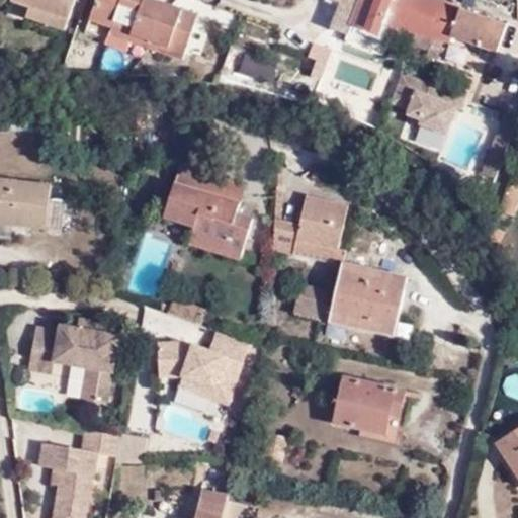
[(22,0),(34,4),(72,18),(78,0),(22,0)]
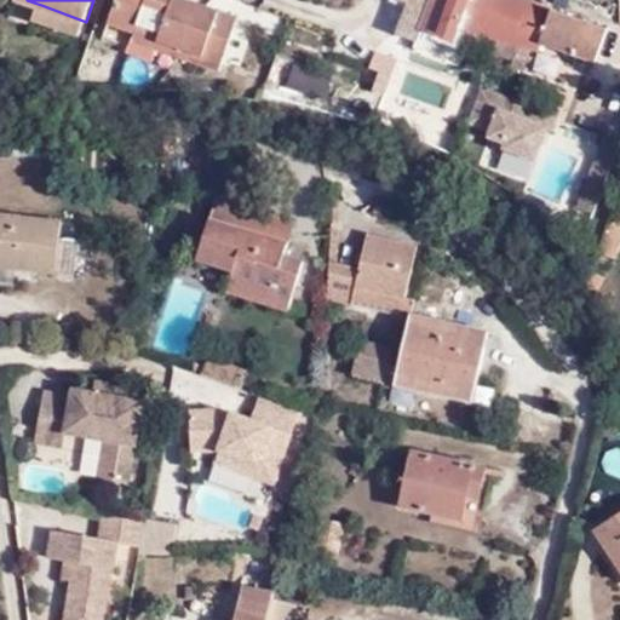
[(241,12),(204,0),(118,0),(112,18),(141,28),(143,21),(165,28),(162,38),(184,44),(182,51),(224,65),(241,12)]
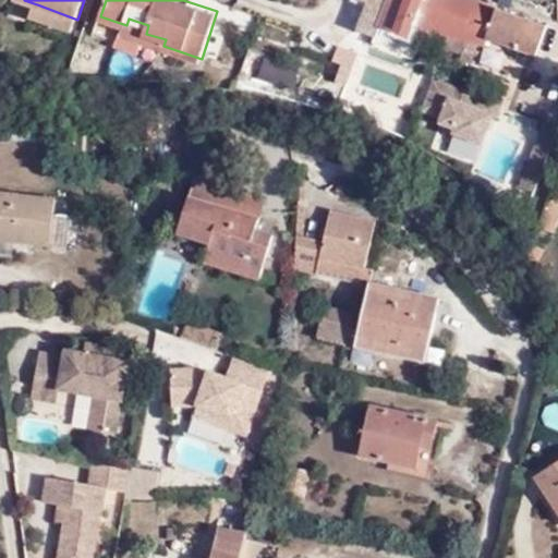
[(419,15),(449,27),(458,0),(371,0),(362,26),(383,34),(386,23),(412,33),(419,15)]
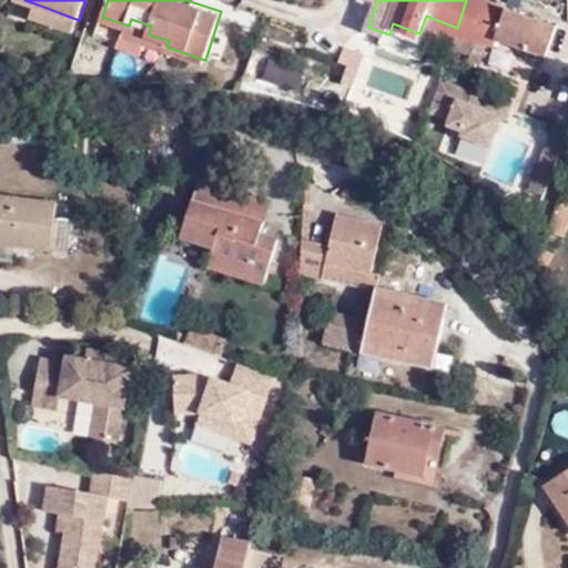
[(497,0),(466,0),(457,28),(496,42),(499,33),(551,52),(560,23),(497,0)]
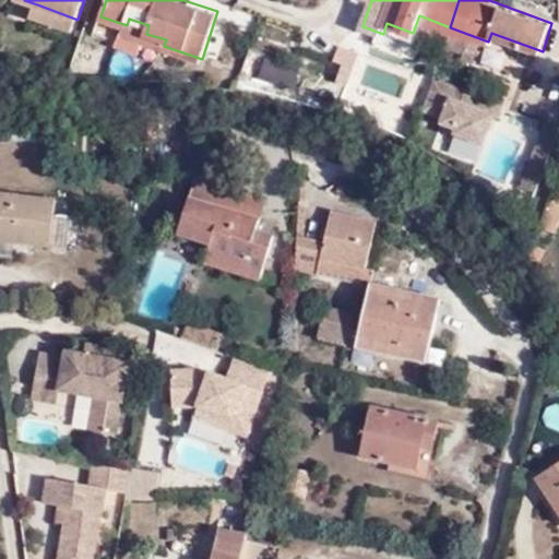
[(78,20),(37,4),(33,14),(74,31),(78,20)]
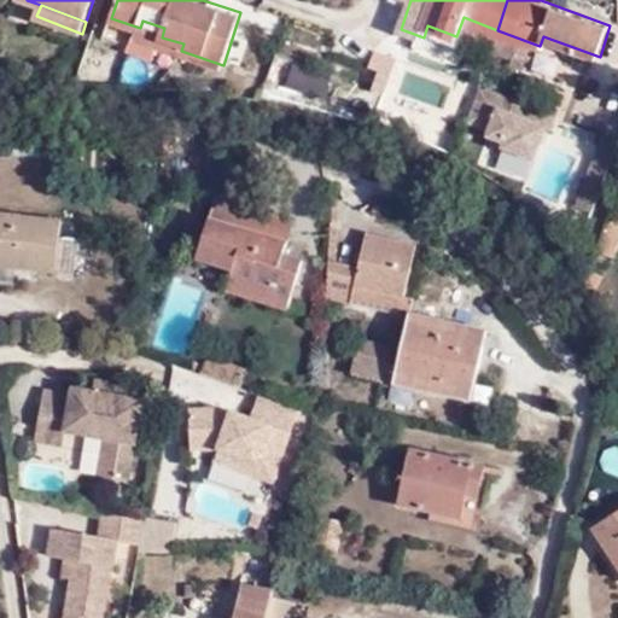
[(138,36),(181,51),(184,44),(162,38),(164,28),(143,21),(140,28),(138,36)]
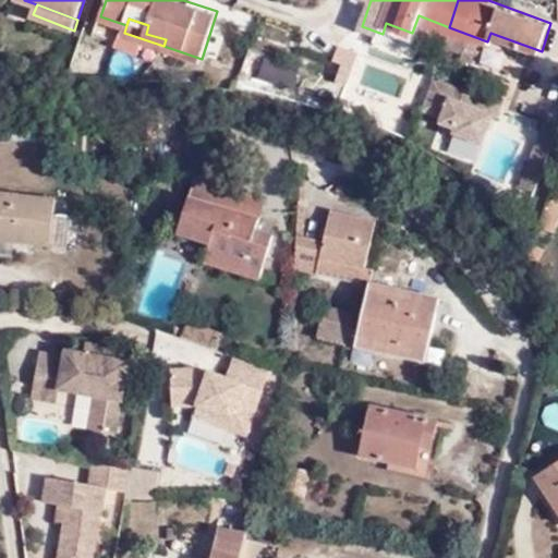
[(292,91),(298,65),(263,57),(256,82),(292,91)]
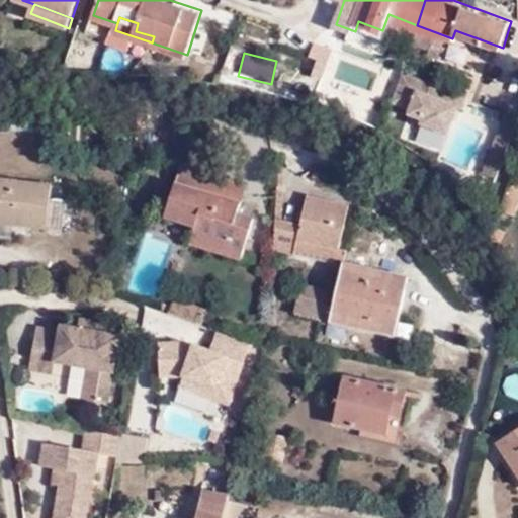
[(410,106),(394,101),(386,120),(403,126),(410,106)]
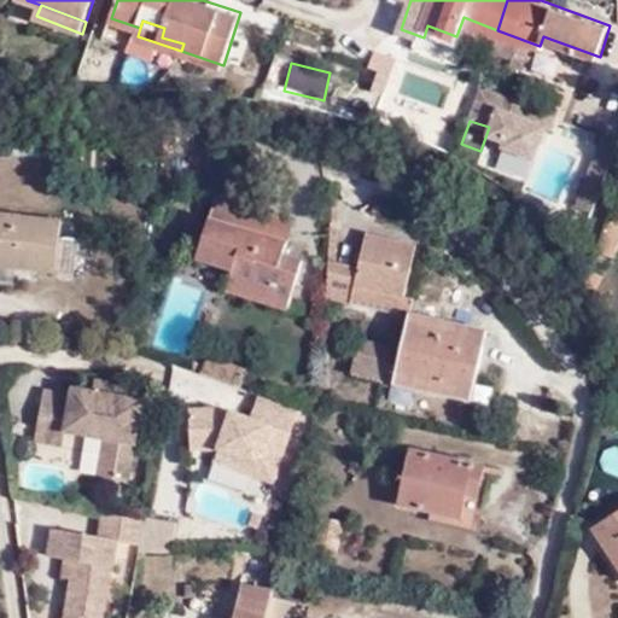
[(551,121),(531,186),(579,200),(599,135),(551,121)]
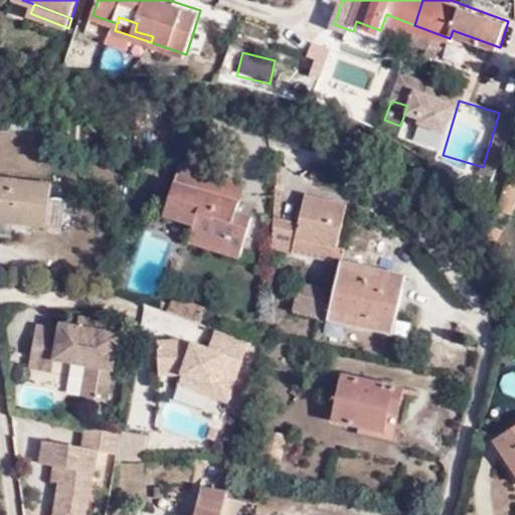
[(481,174),(494,178),(514,120),(501,115),(481,174)]
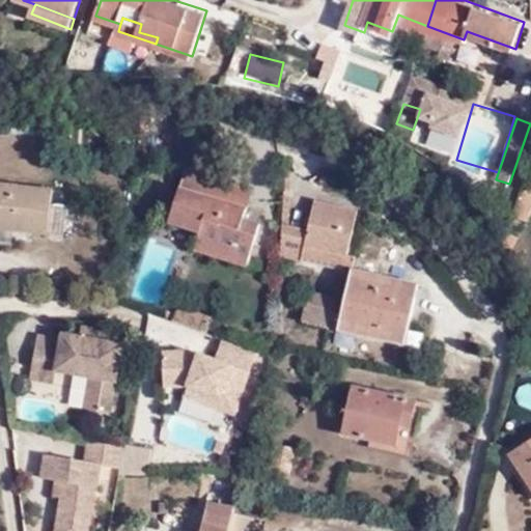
[(248,213),(249,203),(230,197),(235,177),(187,163),(173,204),(204,214),(200,226),(196,244),(251,260),(262,217),(248,213)]
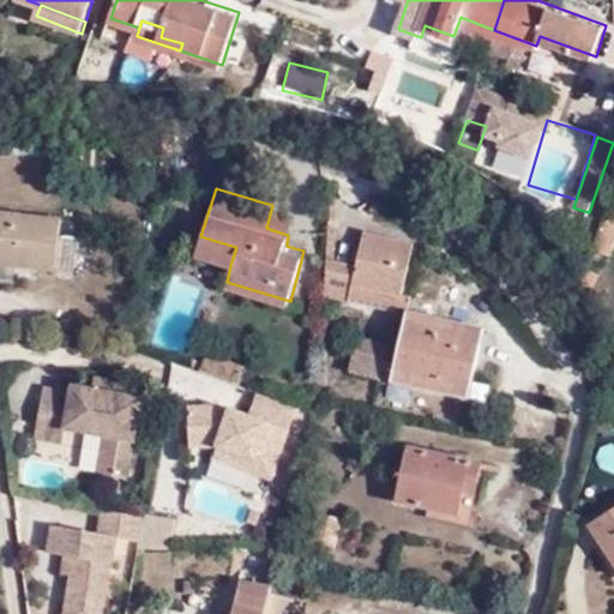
[(266,228),(288,235),(295,210),(272,205),(266,228)]
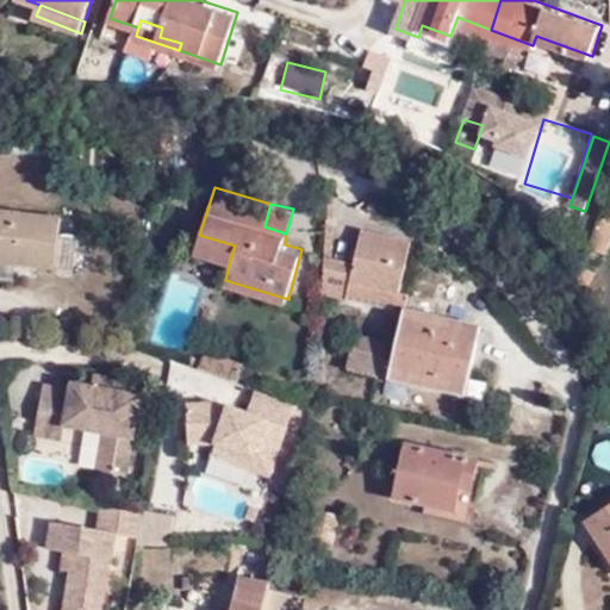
[(0,212),(0,263),(70,272),(73,237),(56,235),(57,218),(0,212)]
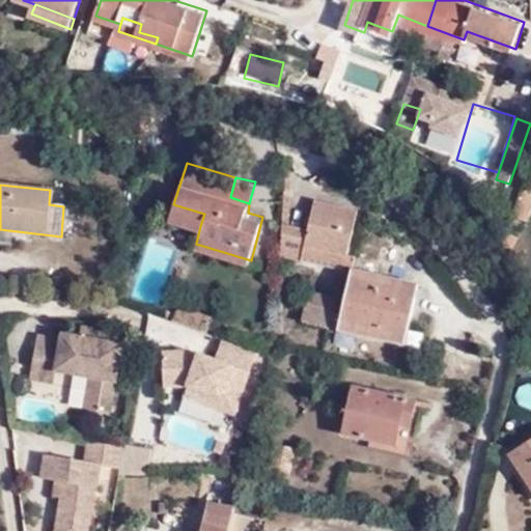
[(519,200),(530,204),(530,187),(525,186),(519,200)]
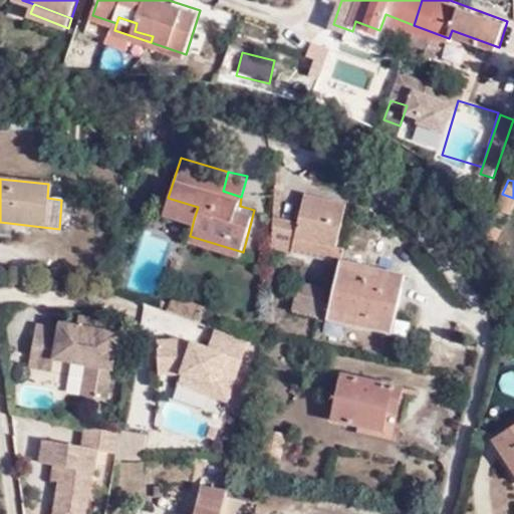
[(296,222),(272,217),(269,247),(292,253),(292,249),(295,239),(335,249),(344,204),(303,194),(296,222)]
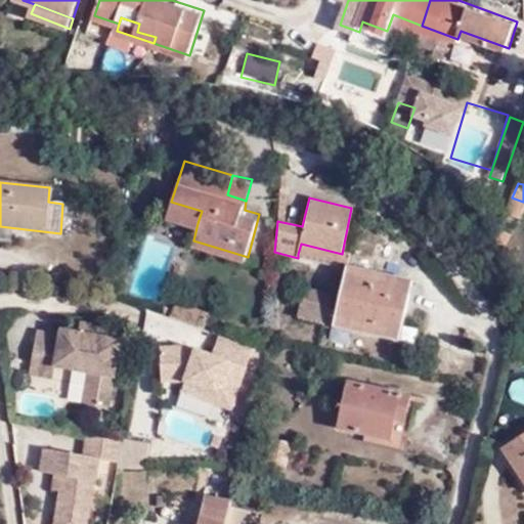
[(523,202),(512,198),(507,213),(519,218),(523,205),(523,202)]
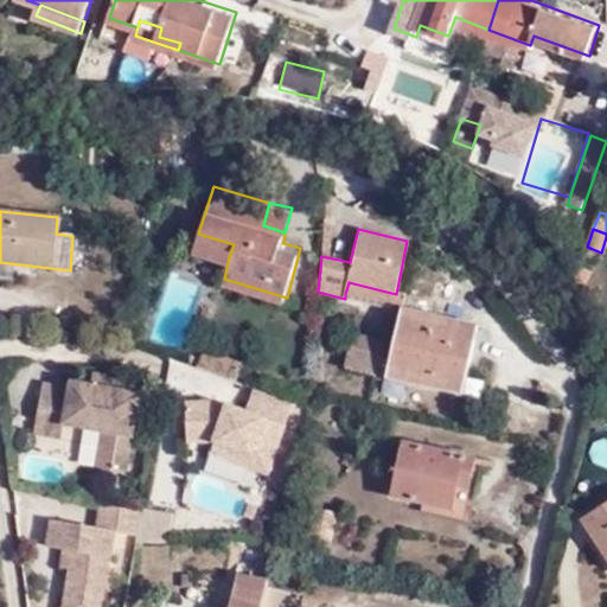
[(196,248),(229,259),(234,244),(198,234),(196,248)]
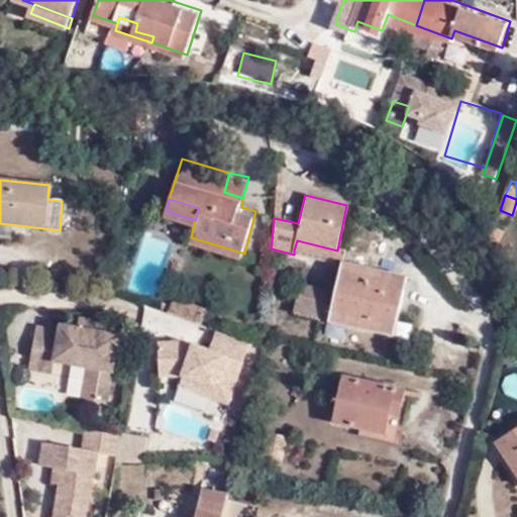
[(489,238),(493,240),(501,242),(505,230),(494,227),(489,238)]
